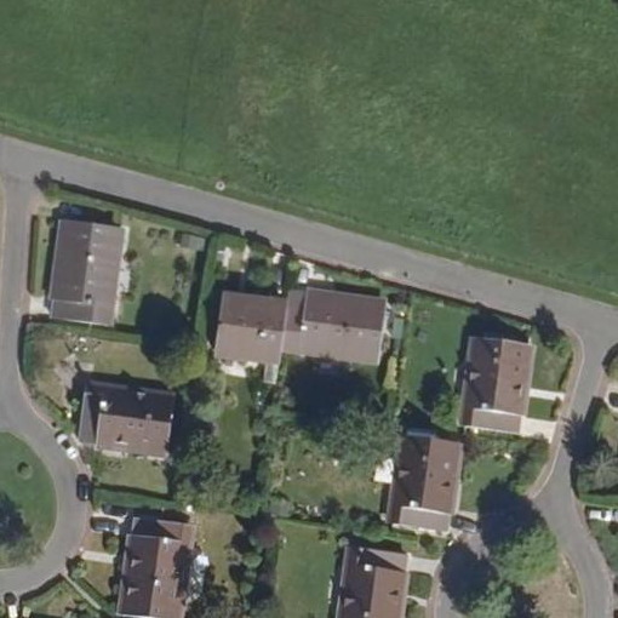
[(107,321),(116,225),(63,221),(52,315),(107,321)]
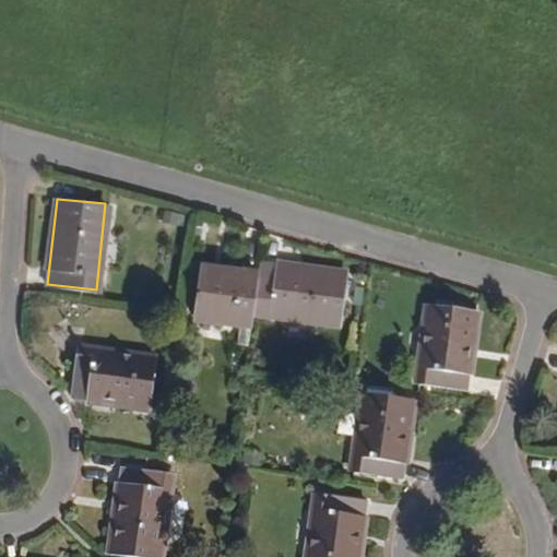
[(258,263),(257,274),(253,313),(339,321),(344,274),(258,263)]
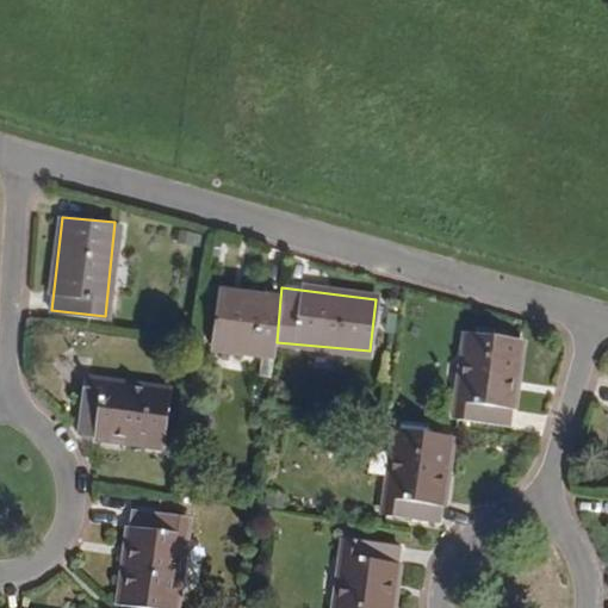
[(210,342),(275,349),(277,342),(280,299),(216,292),(210,342)]
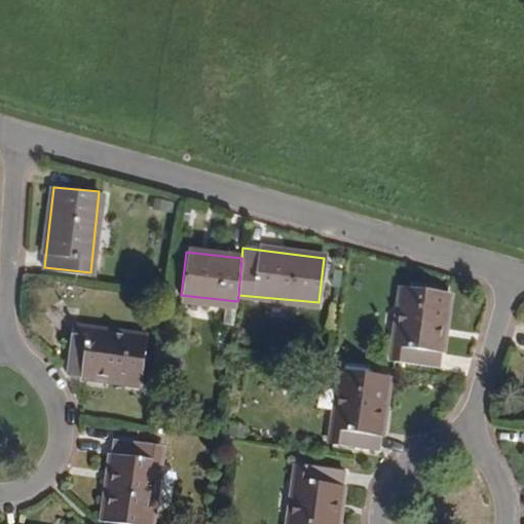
[(437,366),(446,291),(402,287),(393,361),(437,366)]
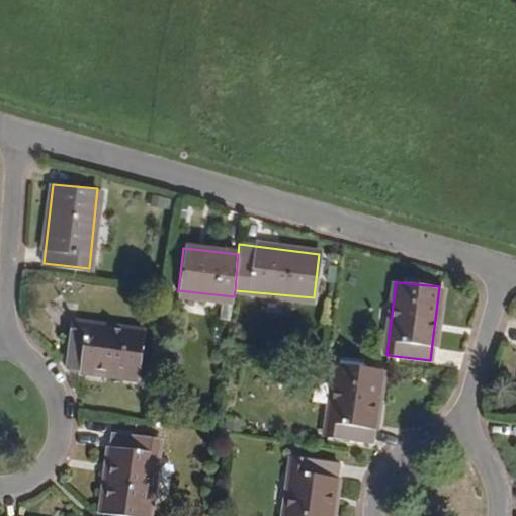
[(138,376),(143,333),(69,326),(64,367),(138,376)]
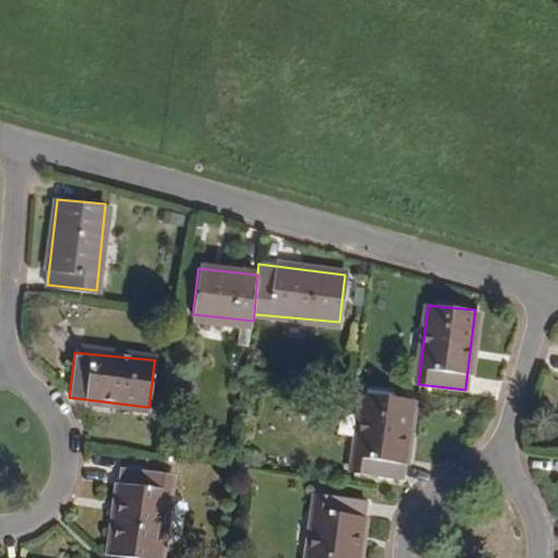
[(402,477),(410,397),(361,392),(352,471),(402,477)]
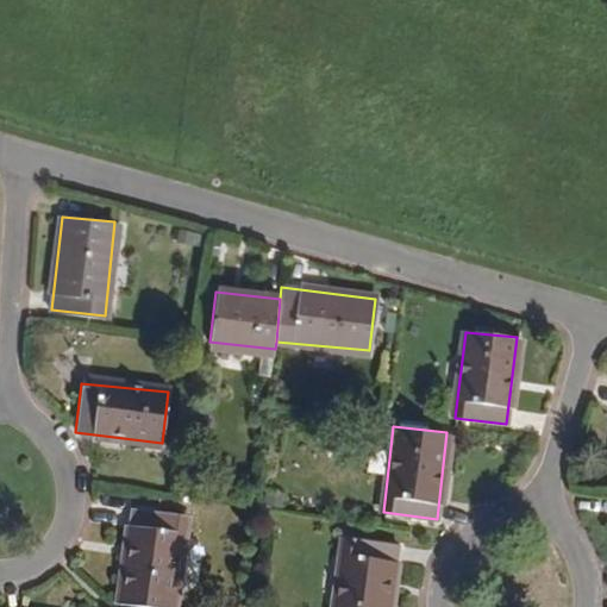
[(170,606),(183,514),(131,509),(120,601),(154,606),(170,606)]
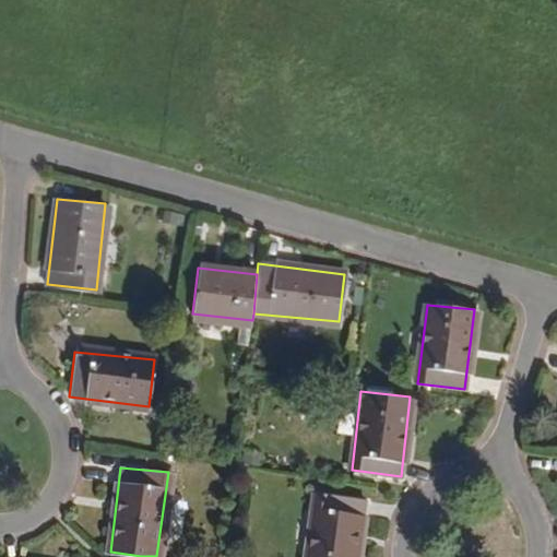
[(354,556),(363,496),(316,490),(305,556),(354,556)]
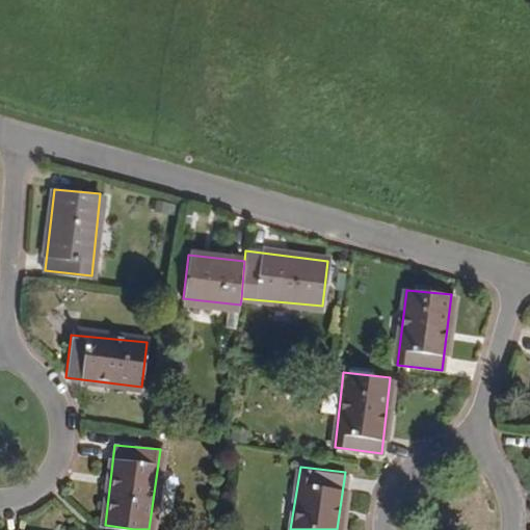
All buildings are outlined.
